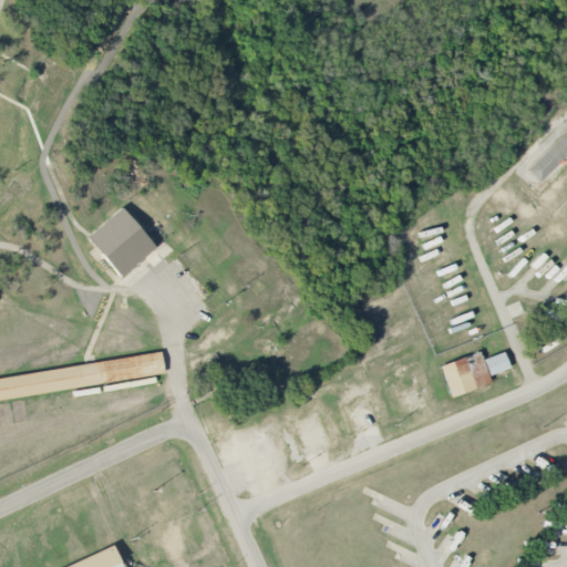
[(564,132),(566,135),(566,152),(538,182),(526,169),(564,132)]
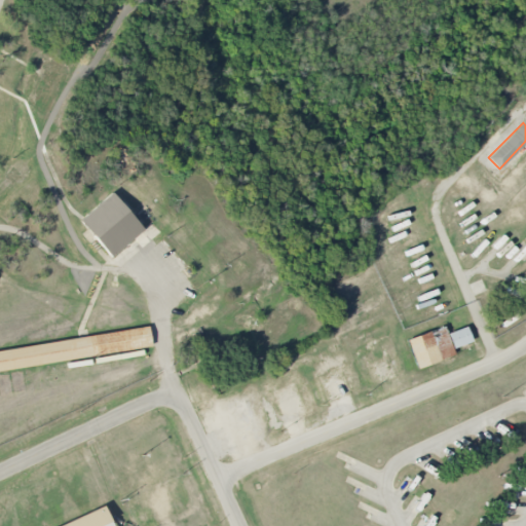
[(112,191),(79,219),(112,256),(144,228),(112,191)]
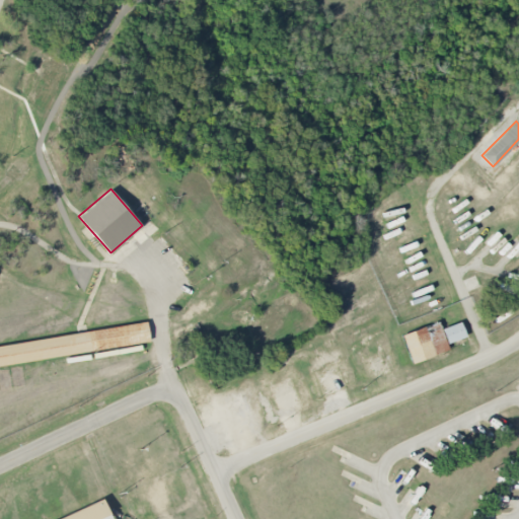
[(0,365),(150,341),(146,321),(0,345),(0,365)]
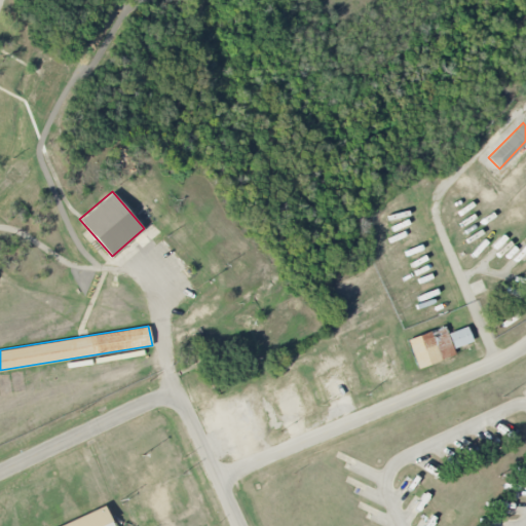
[(407,340),(418,369),(455,355),(453,348),(473,342),(467,327),(447,334),(445,327),(407,340)]
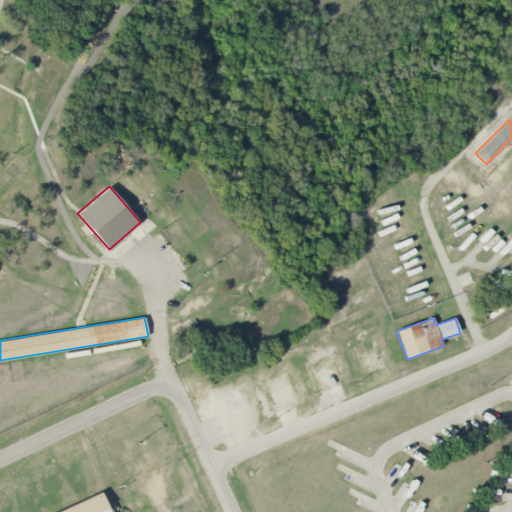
[(55,511),(101,491),(108,506),(96,511),(55,511)]
